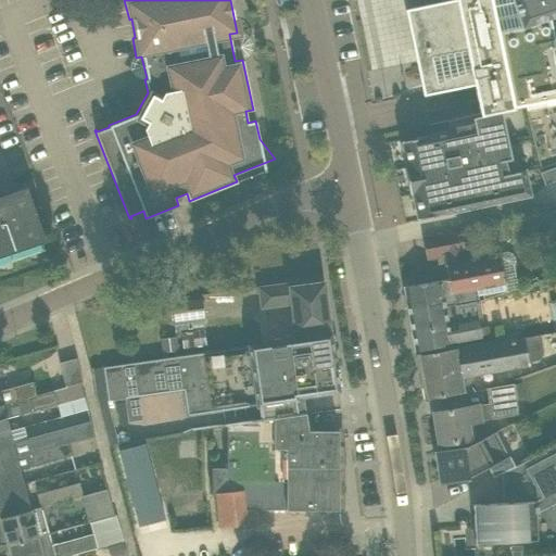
[(555,16),(555,0),(449,0),(405,9),(405,11),(411,10),(421,62),(467,52),(470,66),(420,84),(422,95),(474,85),(480,115),(483,114),(501,111),(523,106),(525,105),(555,99),(555,51),(553,38),(547,20),(555,16)]
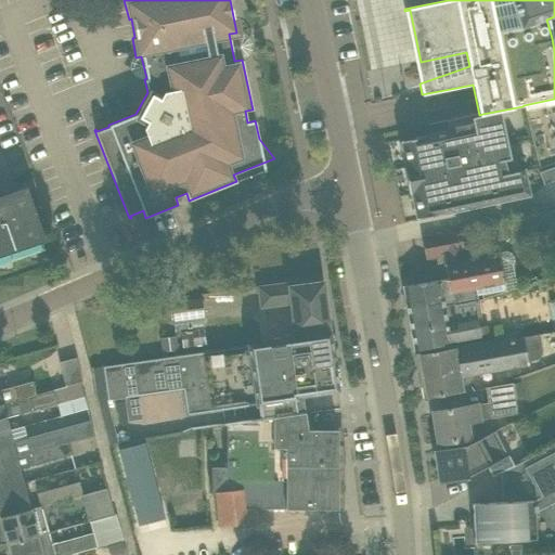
[(411,193),(416,219),(529,195),(524,169),(513,171),(500,111),(482,114),(479,115),(467,117),(448,121),(449,130),(400,141),(401,146),(405,166),(402,167),(409,194),(411,193)]
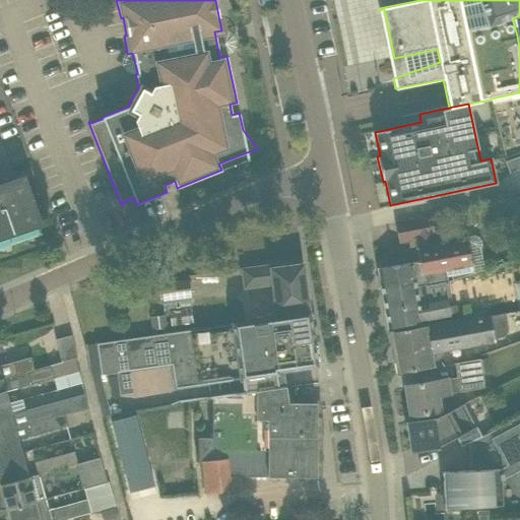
[(512,158),(505,161),(509,173),(516,171),(512,158)]
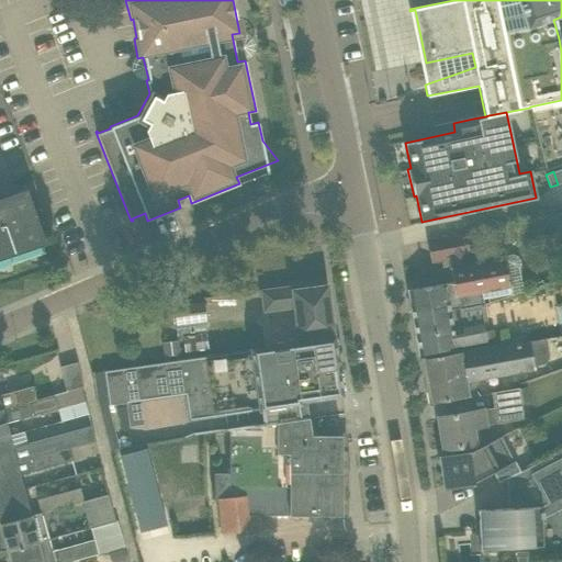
[(0,267),(13,262),(10,255),(26,249),(30,257),(44,253),(41,244),(43,243),(30,202),(27,203),(0,212),(0,267)]
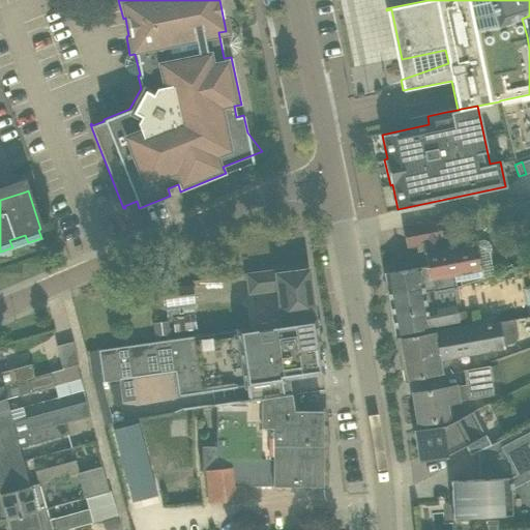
[(423,244),(428,266),(430,280),(453,274),(454,282),(459,281),(460,285),(493,274),(486,241),(443,249),(438,219),(403,227),(407,247),(423,244)]
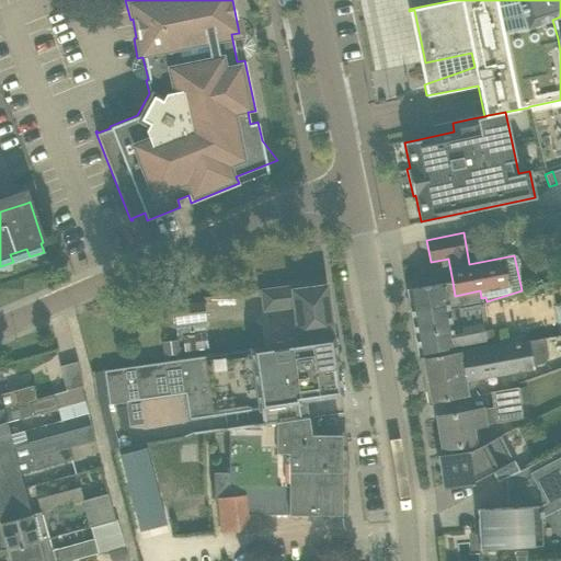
[(455,296),(453,282),(408,289),(419,354),(448,350),(448,347),(484,341),(483,332),(482,320),(462,324),(458,308),(482,304),(481,298),(480,290),(455,296)]
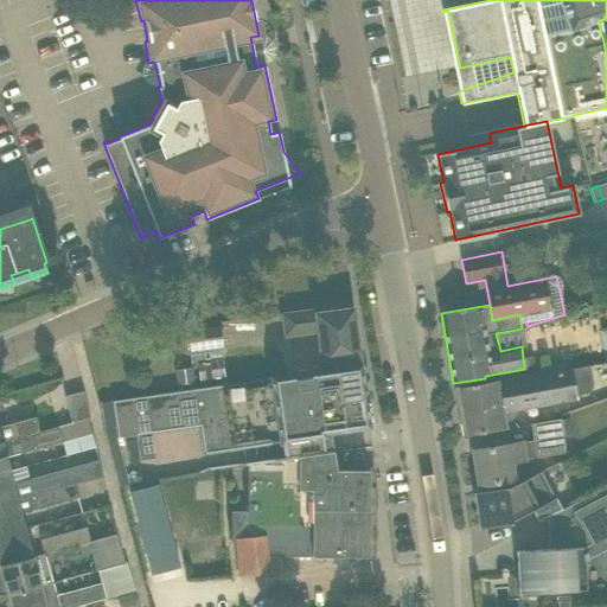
[(283,313),(286,334),(318,330),(323,363),(360,358),(358,339),(357,339),(356,327),(357,326),(355,307),(328,311),(327,307),(283,313)]
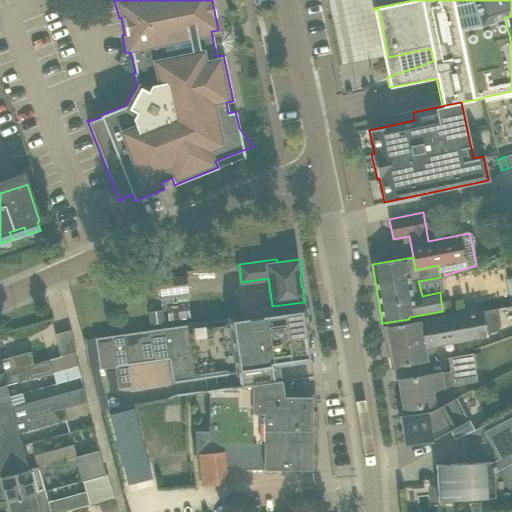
[(156,262),(158,272),(168,271),(167,261),(156,262)]
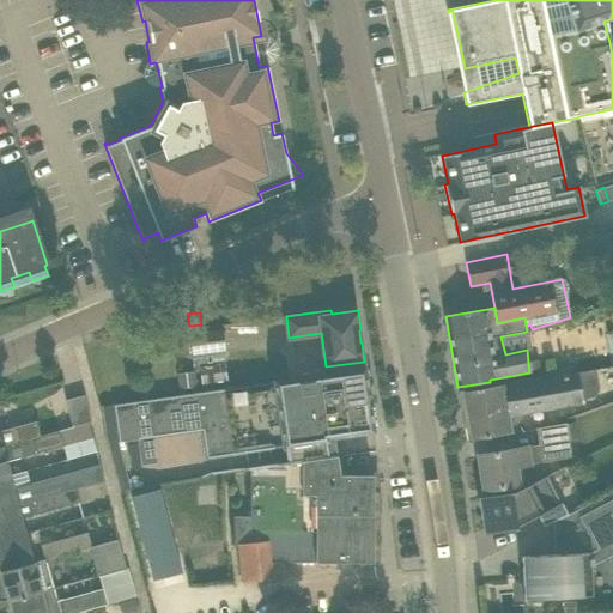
[(188,329),(192,358),(225,353),(222,325),(188,329)]
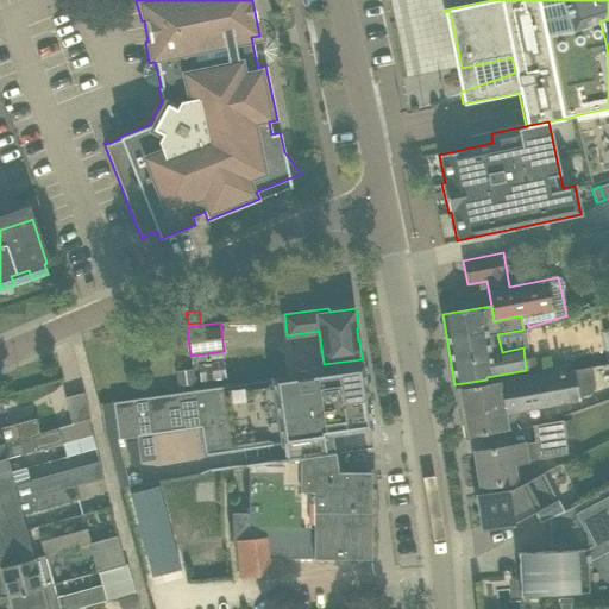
[(534,359),(525,360),(526,370),(537,369),(534,359)]
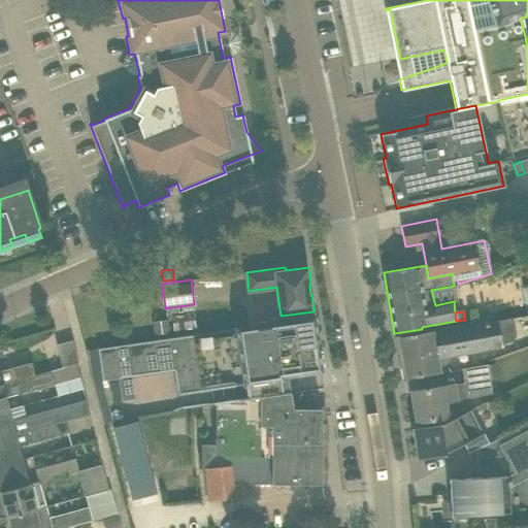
[(171,315),(173,331),(195,328),(193,312),(171,315)]
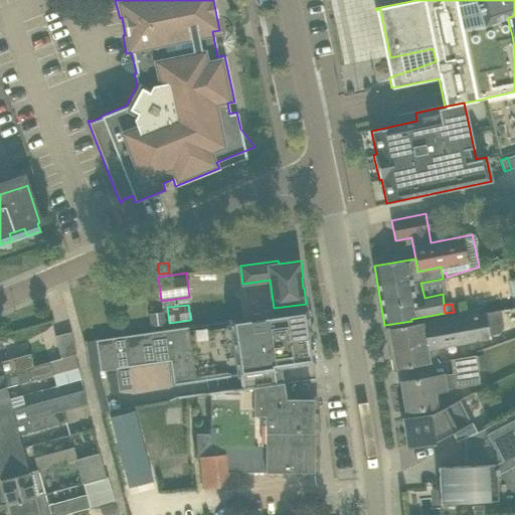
[(169,360),(172,383),(241,374),(243,386),(263,383),(278,381),(276,367),(314,362),(306,309),(95,338),(95,340),(99,371),(117,368),(169,360)]
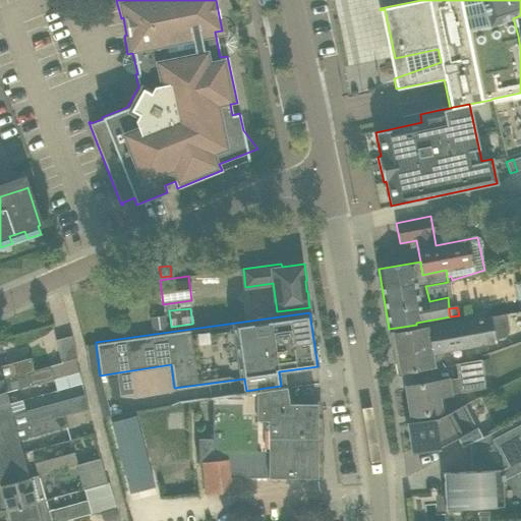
[(508,332),(508,331),(508,328),(505,312),(390,333),(397,374),(435,367),(433,360),(438,360),(440,359),(451,351),(495,343),(495,339),(501,338),(504,337),(506,335),(508,332)]
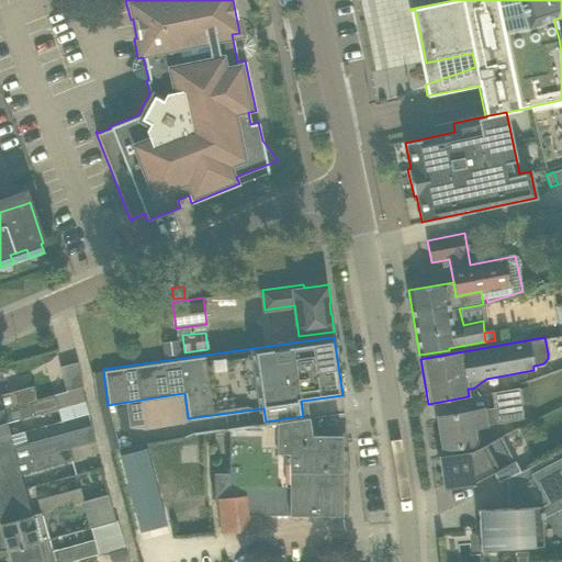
[(80,386),(85,385),(78,361),(59,367),(66,390),(80,386)]
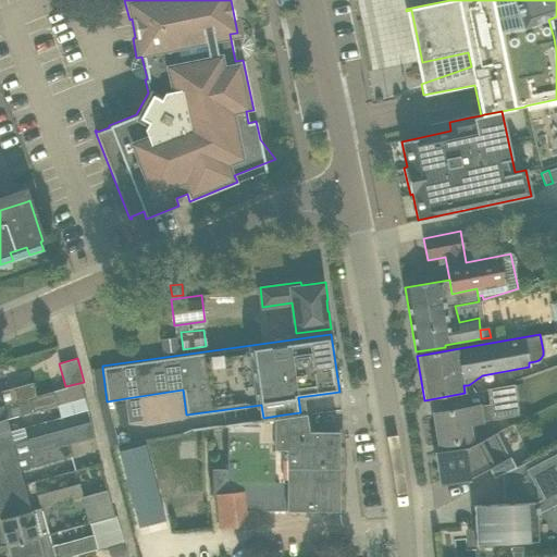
[(102,368),(93,369),(97,398),(109,446),(118,445),(106,401),(107,401),(102,368)]
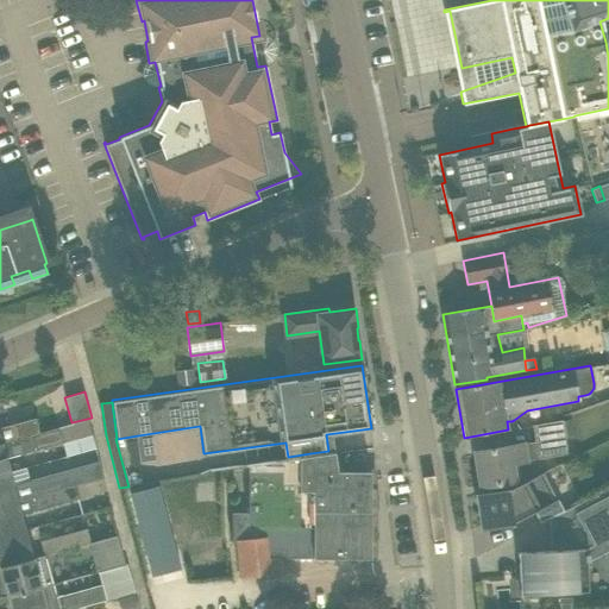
[(0,443),(0,473),(10,471),(6,457),(35,450),(35,451),(62,444),(66,457),(95,449),(87,419),(71,422),(39,432),(30,435),(30,434),(0,443)]
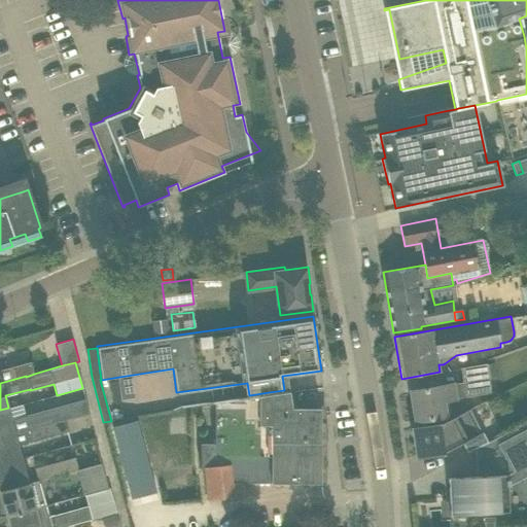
[(0,383),(26,376),(26,377),(34,374),(30,362),(0,370),(0,383)]
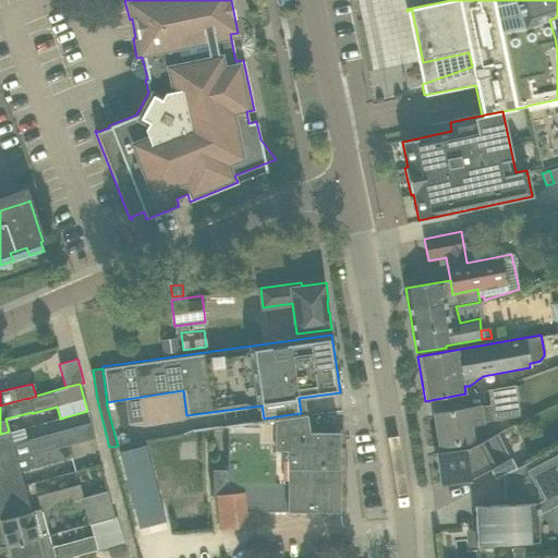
[(484,422),(520,416),(514,385),(486,389),(488,405),(435,414),(439,446),(474,440),(472,426),(484,424),(484,422)]
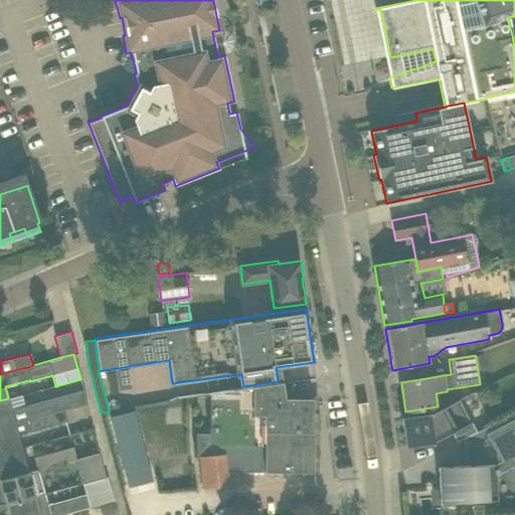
[(310,437),(310,412),(313,412),(313,406),(316,406),(316,400),(310,400),(310,399),(285,399),(283,380),(278,381),(263,383),(243,386),(208,391),(209,434),(195,434),(195,459),(198,458),(201,488),(239,484),(237,472),(310,472),(310,471),(316,471),(316,464),(309,464),(310,444),(314,444),(313,437),(310,437)]
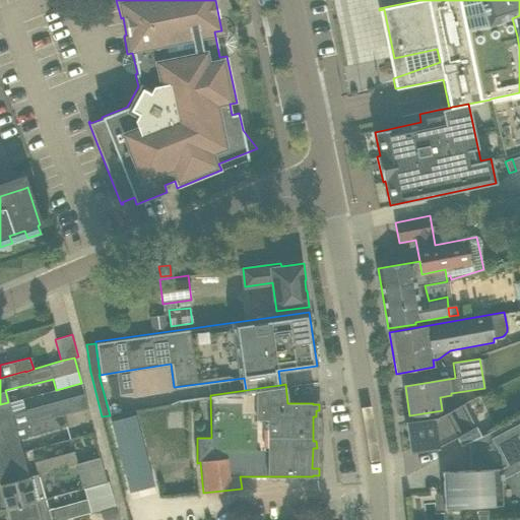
[(0,404),(0,431),(63,413),(60,401),(11,415),(8,402),(0,404)]
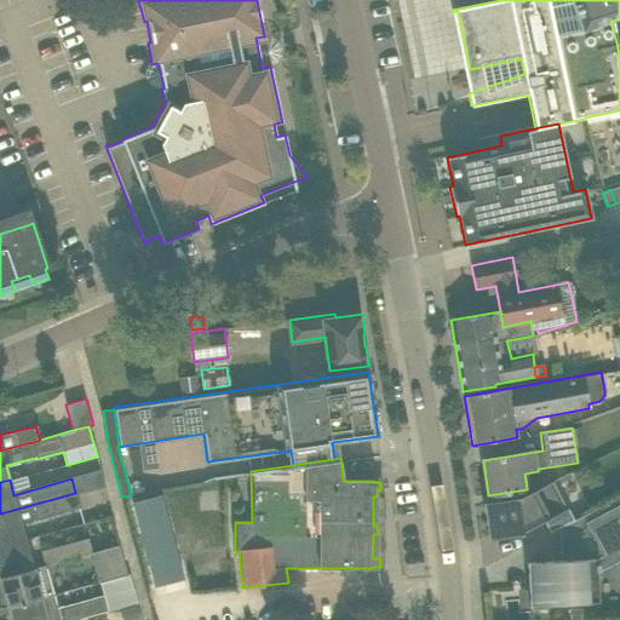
[(484,504),(491,539),(523,534),(522,532),(567,510),(551,481),(516,499),(484,504)]
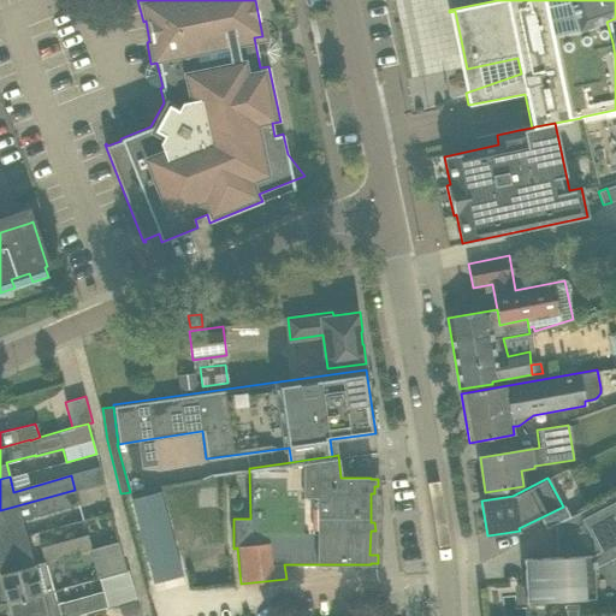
[(205,486),(206,498),(221,497),(220,484),(205,486)]
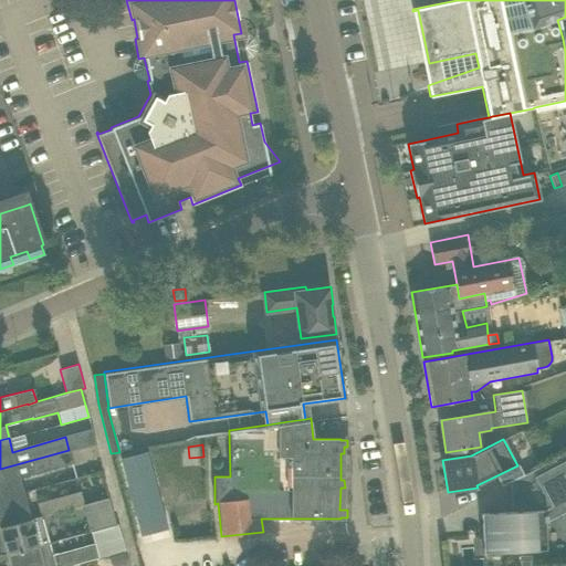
[(0,469),(0,498),(23,492),(19,478),(72,463),(69,450),(0,469)]
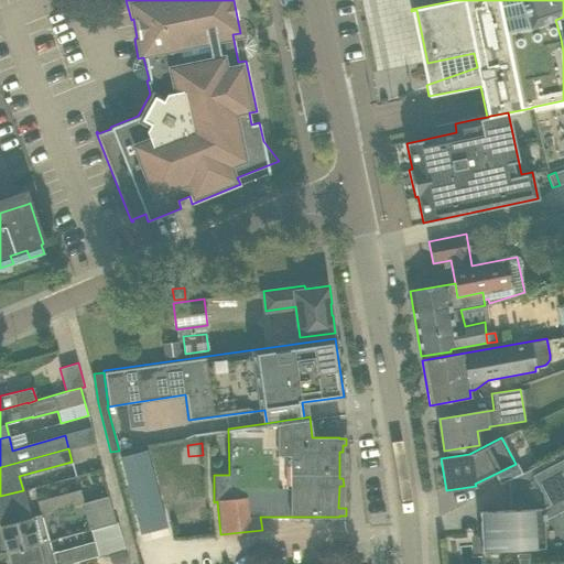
[(501,511),(480,512),(483,552),(505,551),(535,549),(545,549),(543,521),(563,509),(563,506),(562,501),(563,499),(563,458),(533,475),(549,505),(541,509),(501,511)]
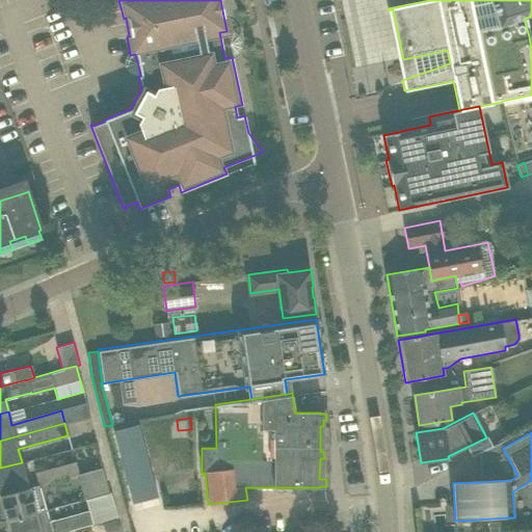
[(37,485),(77,475),(77,474),(79,474),(76,461),(34,473),(37,485)]
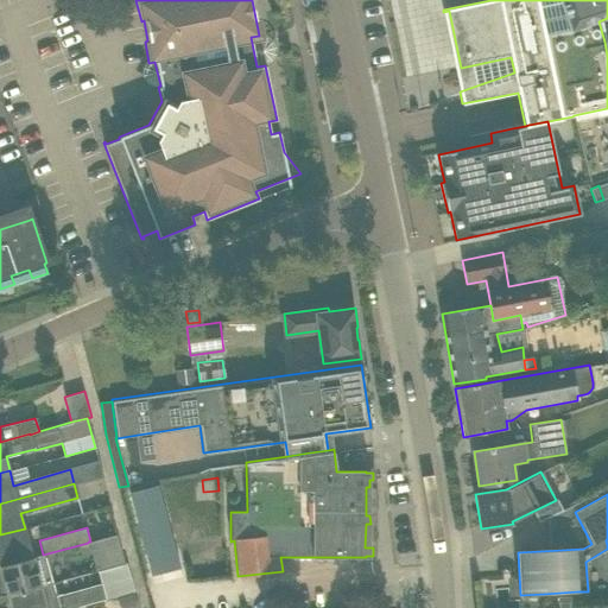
[(0,534),(0,565),(33,557),(25,529),(0,534)]
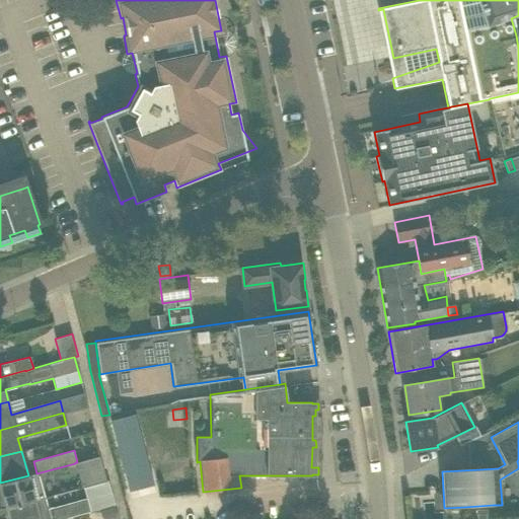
[(75,462),(75,463),(82,488),(106,480),(99,456),(77,462),(75,462)]
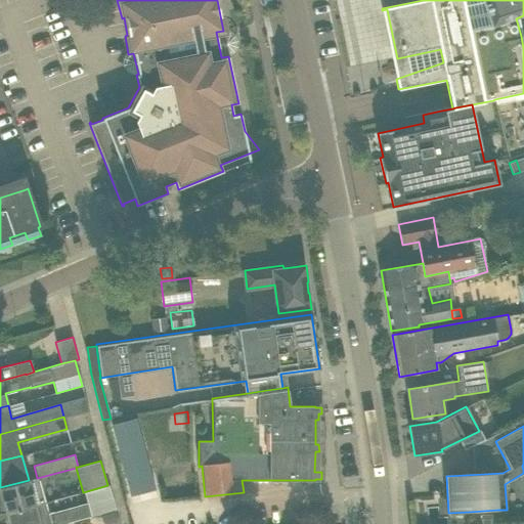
[(37,478),(29,480),(0,487),(0,489),(6,513),(35,505),(44,501),(38,478),(37,478)]
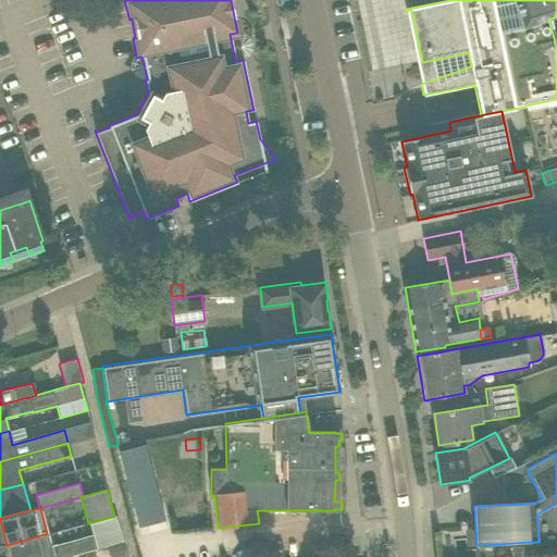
[(7,545),(10,556),(64,556),(71,556),(97,548),(93,534),(50,546),(47,533),(37,536),(7,545)]
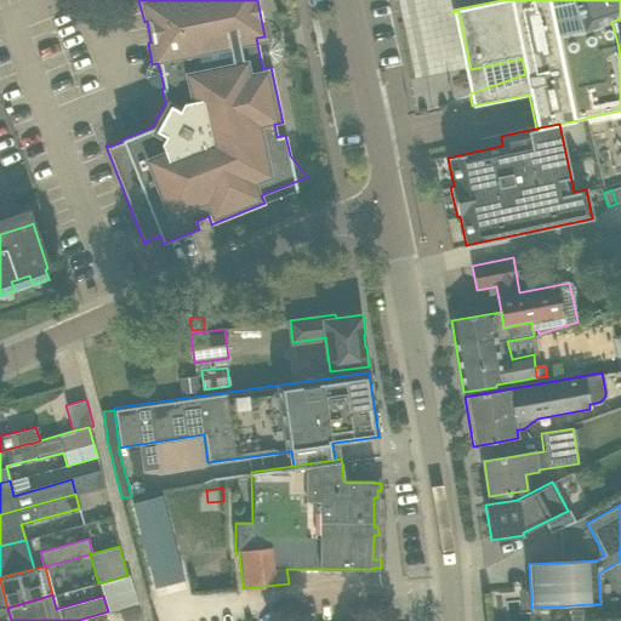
[(136,607),(121,610),(124,620),(140,620),(136,605),(136,607)]
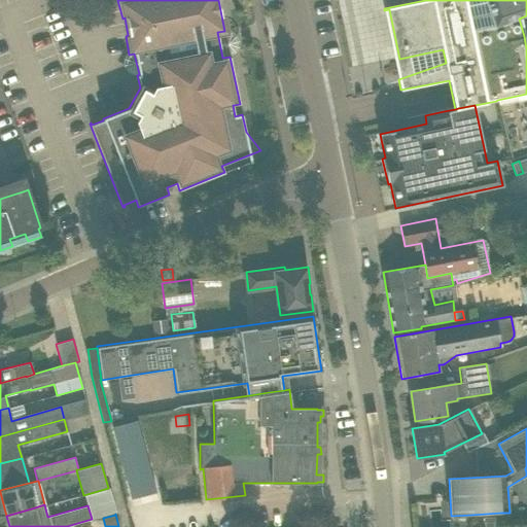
[(494,526),(494,518),(480,519),(480,526),(494,526)]
